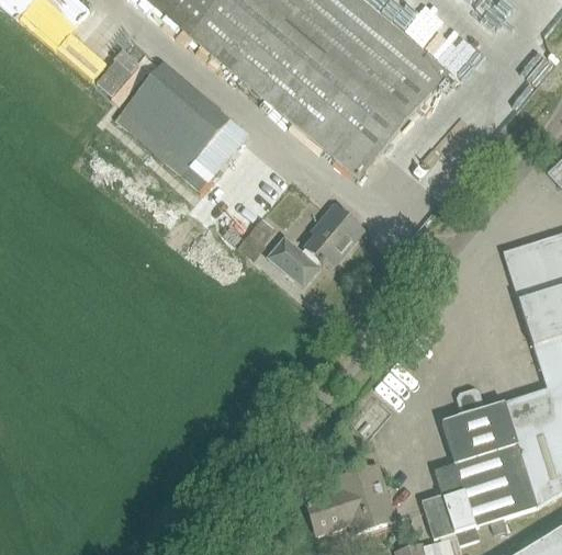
[(153,0),(359,173),(448,70),(364,0),(153,0)]
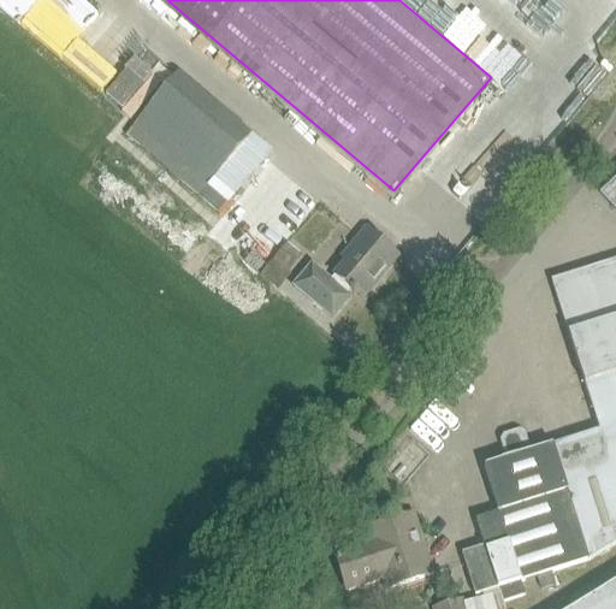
[(229,197),(272,146),(231,111),(178,66),(126,128),(200,190),(208,181),(229,197)]
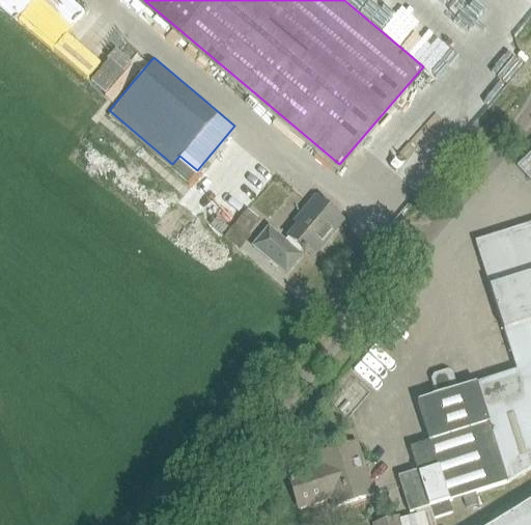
[(530,157),(516,171),(530,186),(530,157)]
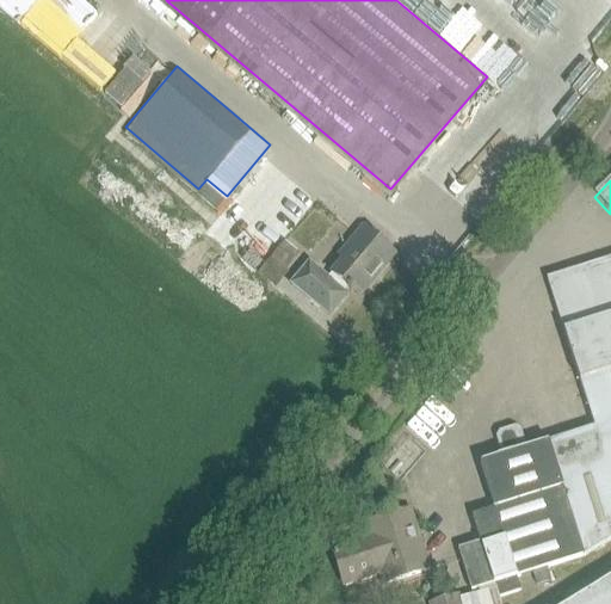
[(309,253),(290,277),(331,313),(351,289),(346,284),(347,282),(351,285),(352,284),(359,290),(395,248),(363,221),(343,245),(347,250),(329,270),(309,253)]
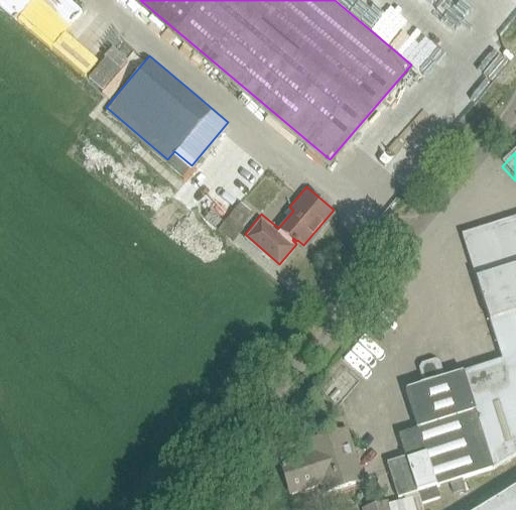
[(254,209),(241,199),(219,226),(232,236),(254,209)]
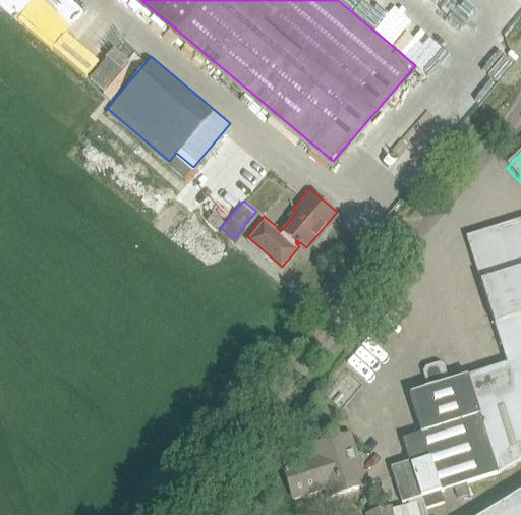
[(520,217),(467,235),(473,254),(495,320),(520,311),(520,217)]
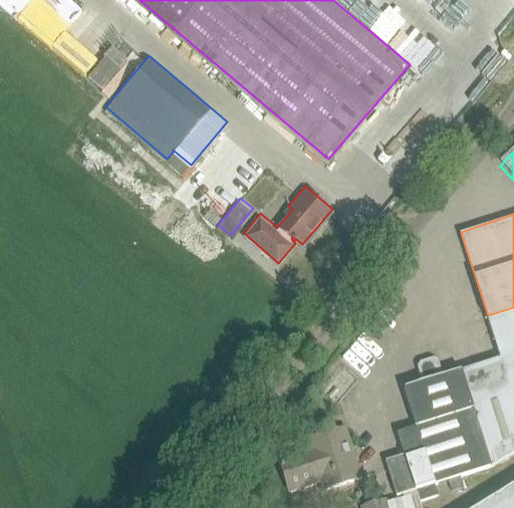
[(513,307),(488,315),(500,354),(462,366),(492,462),(513,448),(513,307)]
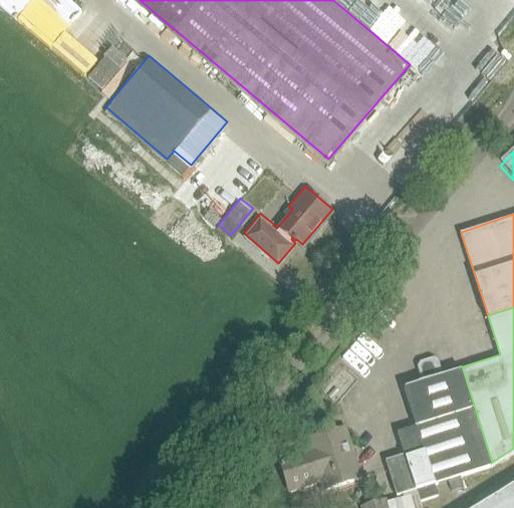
[(422,507),(419,497),(438,491),(434,480),(492,462),(462,366),(444,371),(439,355),(434,353),(421,358),(418,362),(423,378),(405,385),(417,423),(398,429),(405,452),(386,458),(397,491),(402,489),(403,493),(390,497),(388,494),(359,503),(360,507),(422,507)]
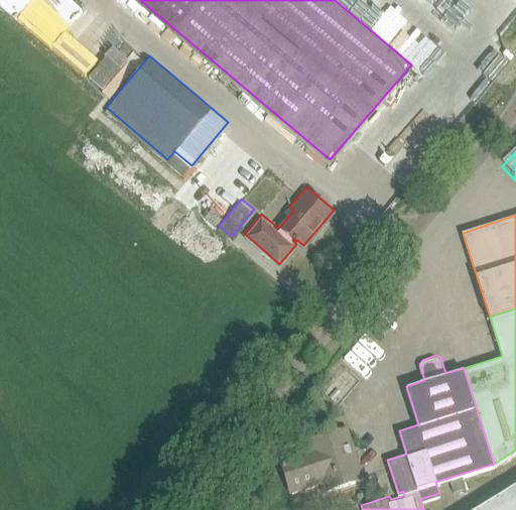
[(311,447),(280,457),(290,488),(319,479),(323,488),(363,475),(347,425),(308,438),(311,447)]
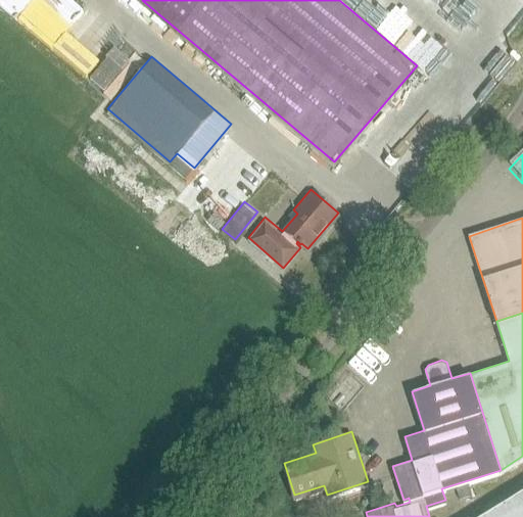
[(522,516),(522,489),(479,516),(522,516)]
